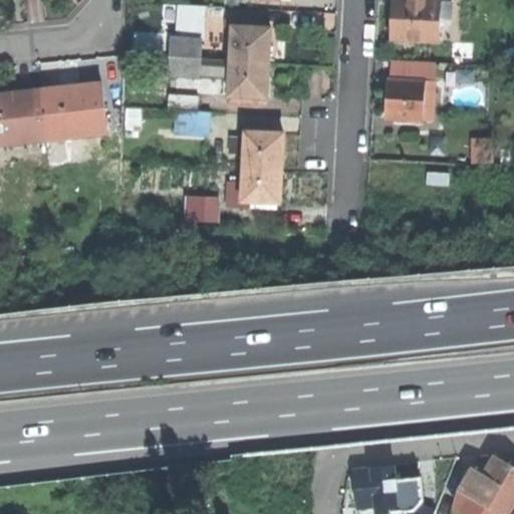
[(440,16),(440,1),(425,0),(424,0),(392,0),(392,17),(391,38),(438,41),(440,16)]
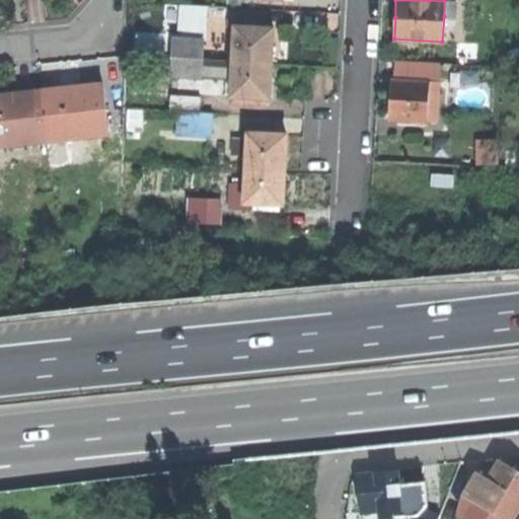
[(444,1),(444,16),(455,17),(455,2),(444,1)]
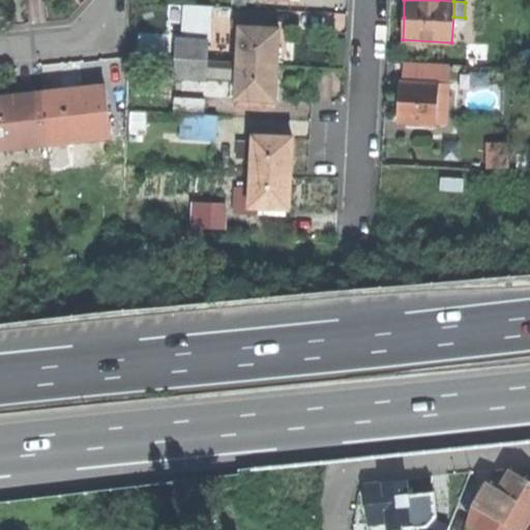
[(184,4),(183,21),(209,22),(210,6),(184,4)]
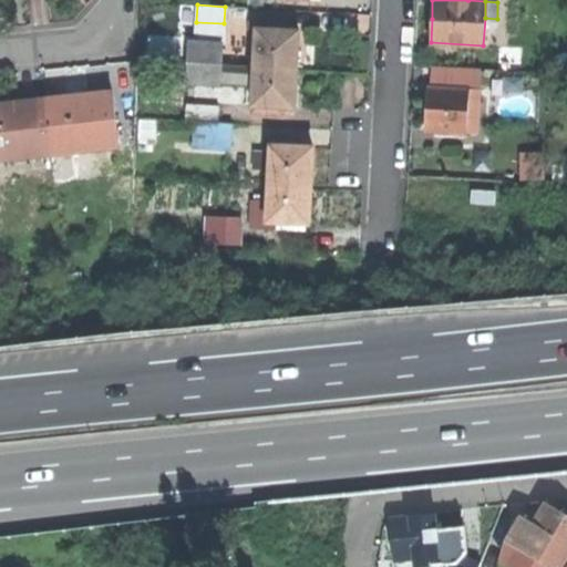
[(258,21),(258,29),(288,31),(289,22),(258,21)]
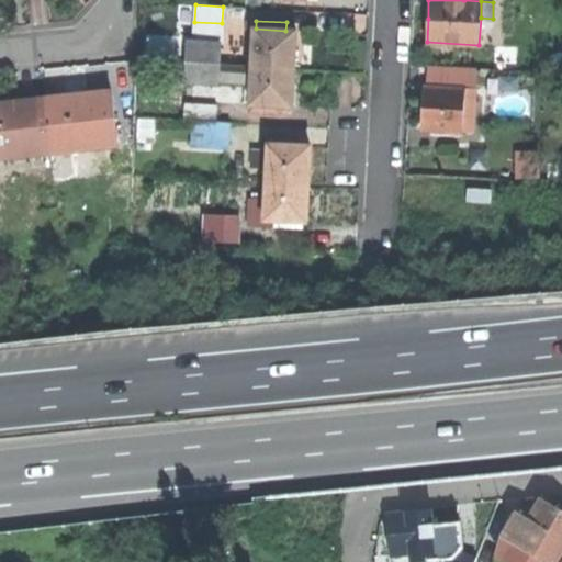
[(285,31),(256,29),(254,64),(294,66),(295,46),(296,31),(285,31)]
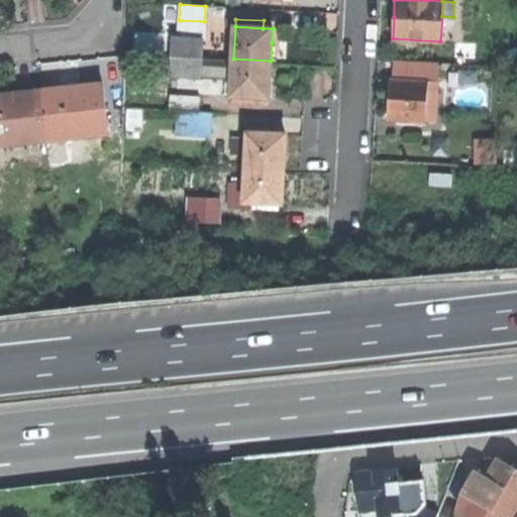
[(173,59),(203,60),(203,41),(173,40),(173,59)]
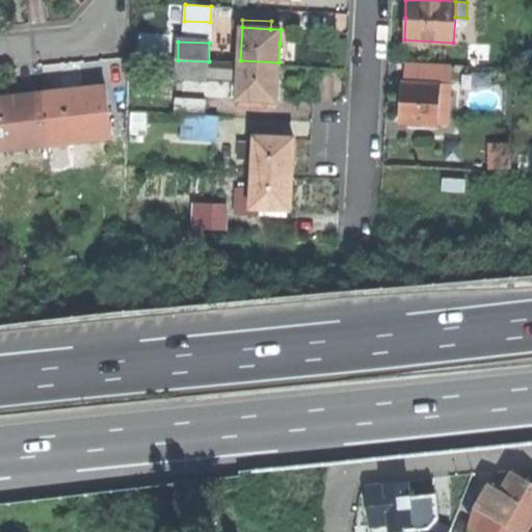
[(208,79),(209,61),(178,60),(177,78),(208,79)]
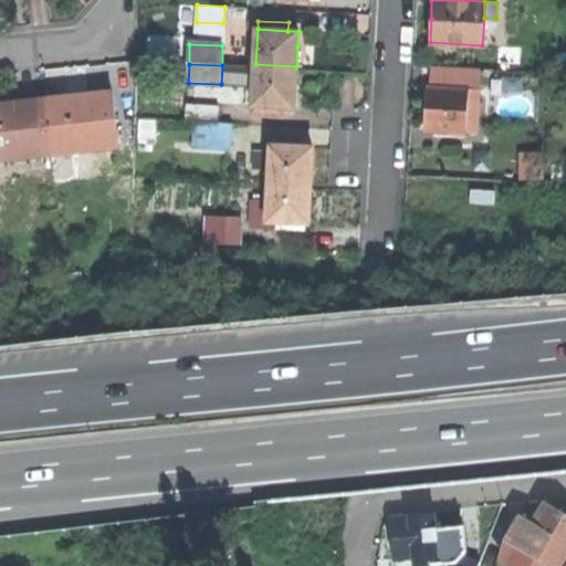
[(296,83),(296,66),(255,64),(253,105),(283,106),(294,107),(296,83)]
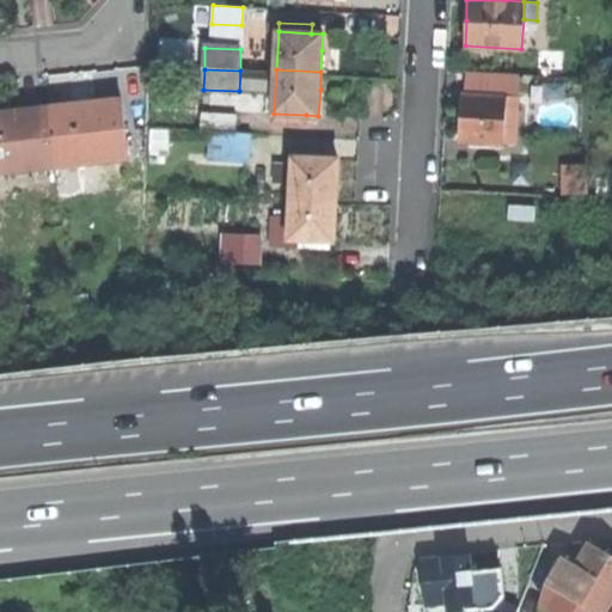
[(467,73),(466,95),(500,96),(501,75),(467,73)]
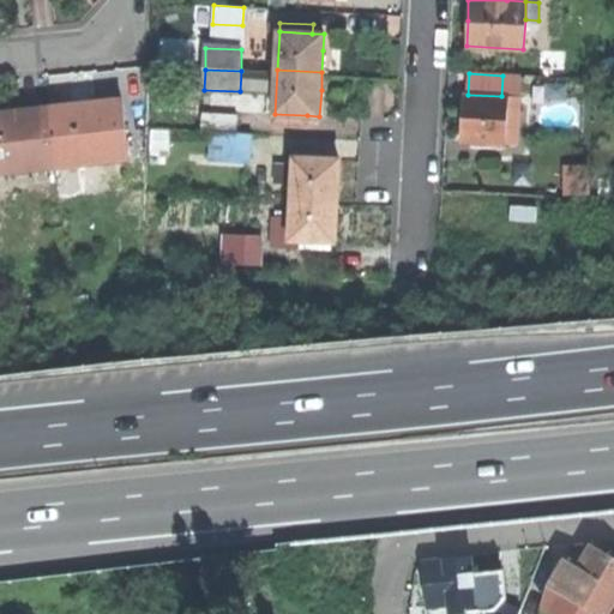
[(77,98),(47,102),(54,164),(126,156),(119,94),(77,98)]
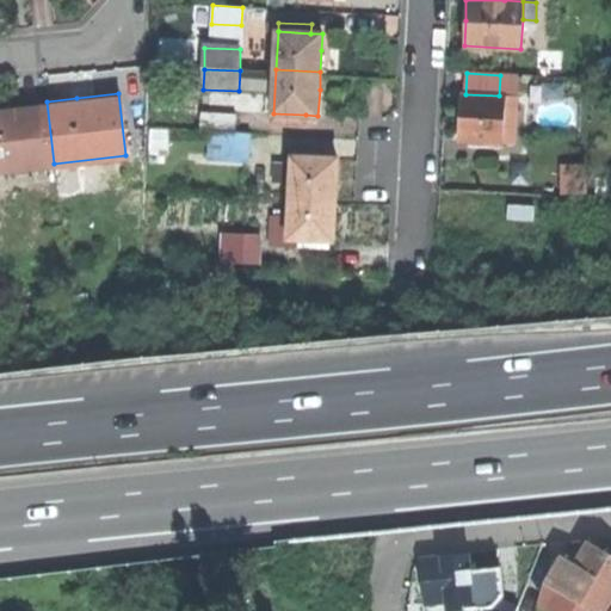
[(499,96),(466,94),(463,94),(462,119),(460,141),(503,144),(504,135),(514,135),(517,97),(499,96)]
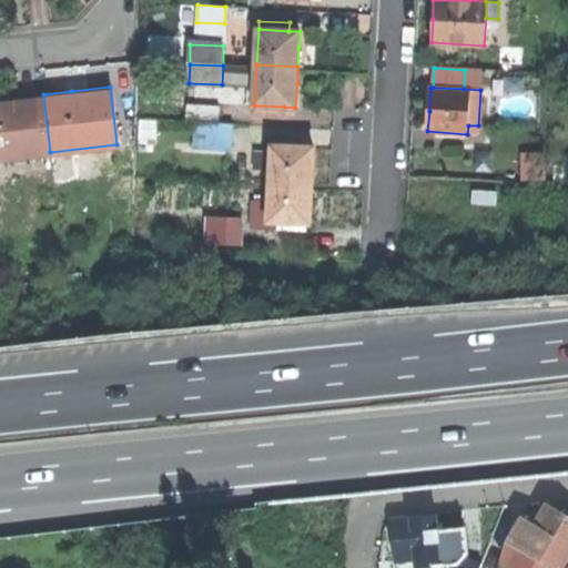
[(8,99),(0,99),(0,156),(50,152),(43,94),(8,99)]
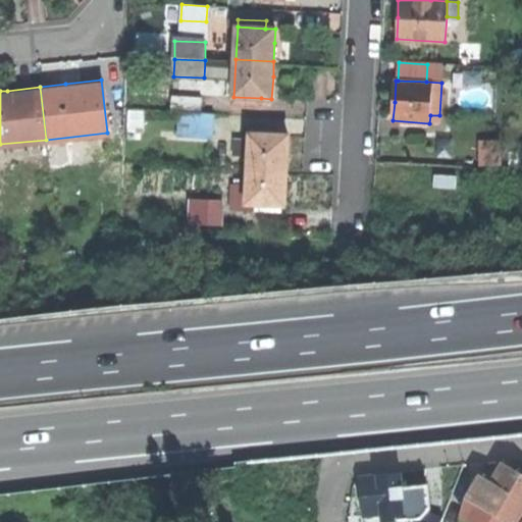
[(171,111),(178,112),(201,113),(202,98),(172,96),(171,111)]
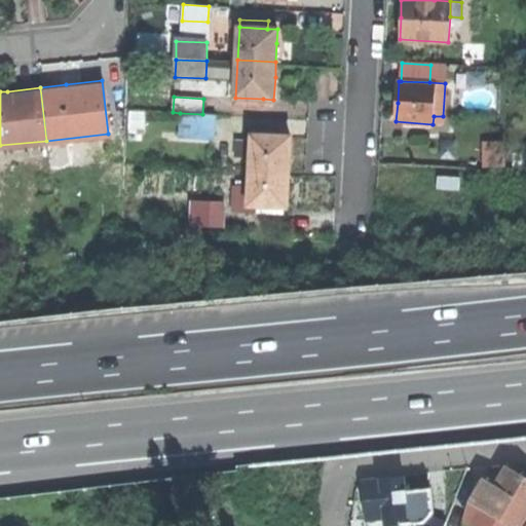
[(263,107),(263,99),(235,98),(235,106),(263,107)]
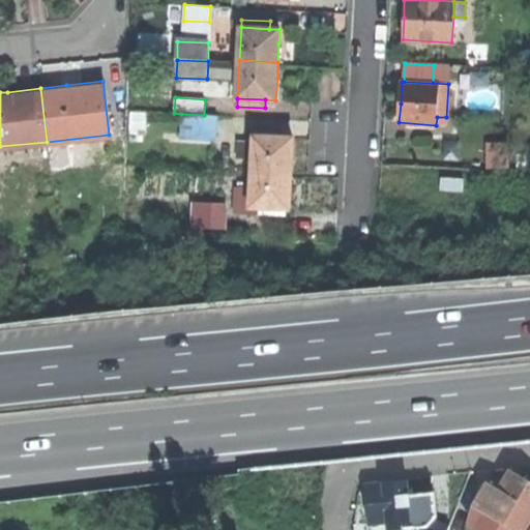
[(145,114),(130,113),(129,133),(144,134),(145,114)]
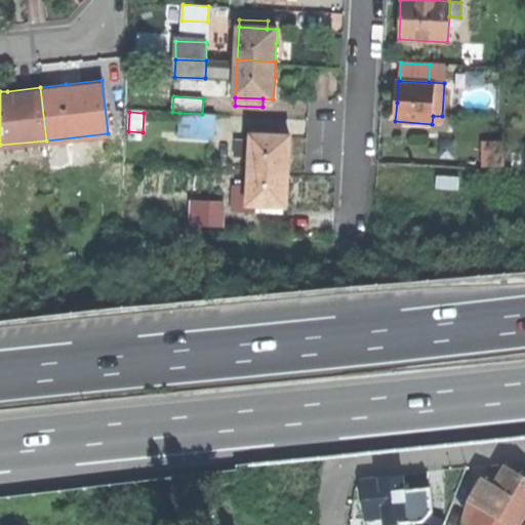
[(179,113),(178,135),(214,137),(215,115),(202,114),(179,113)]
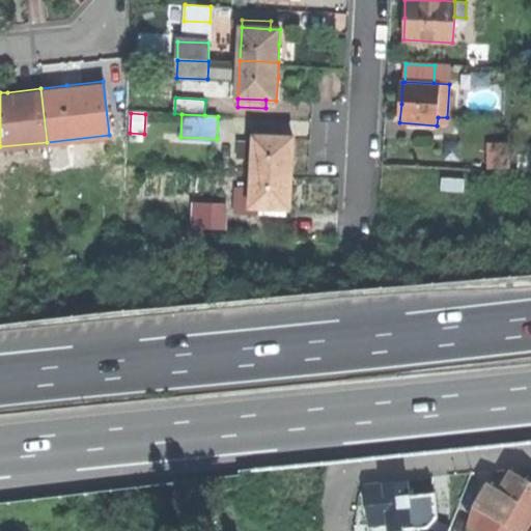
[(446,126),(447,117),(438,117),(437,126),(446,126)]
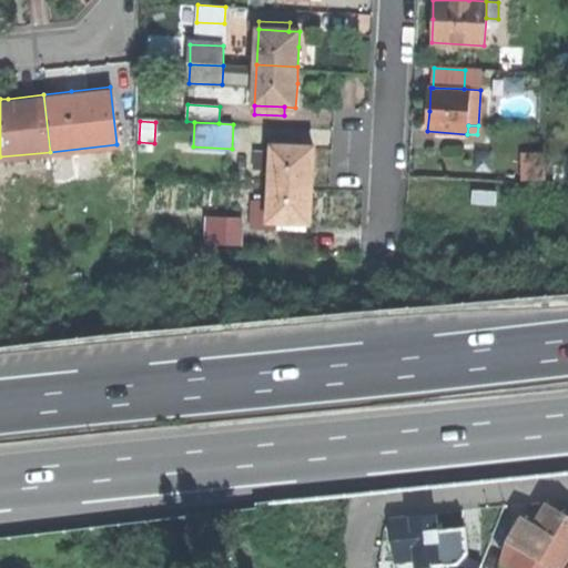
[(312,185),(313,165),(313,146),(271,145),(270,183),(312,185)]
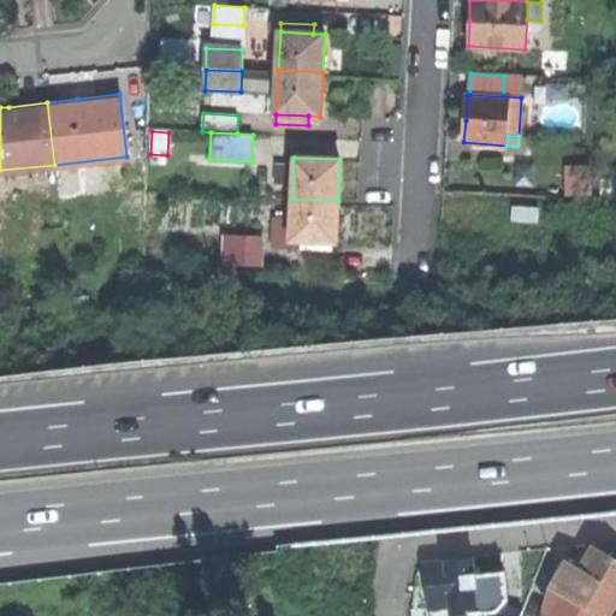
[(516,185),(533,187),(534,165),(517,164),(516,185)]
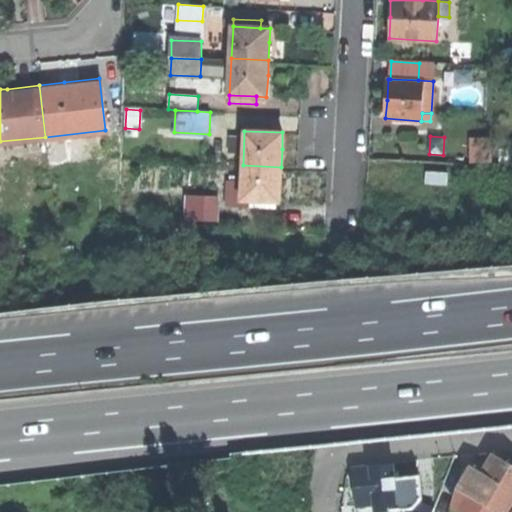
[(492,140),(474,140),(474,161),(492,161),(492,140)]
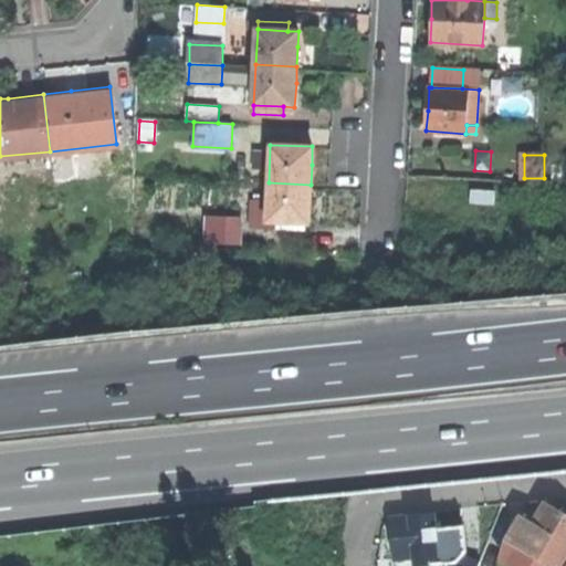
[(565,165),(552,165),(553,181),(565,180),(565,165)]
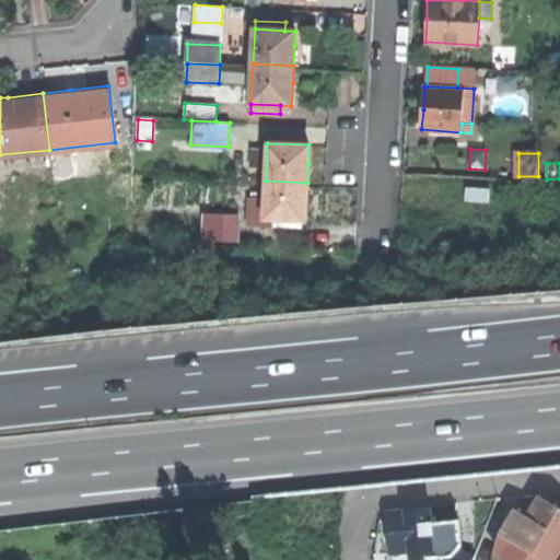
[(306,200),(307,183),(266,181),(264,219),(305,221),(306,200)]
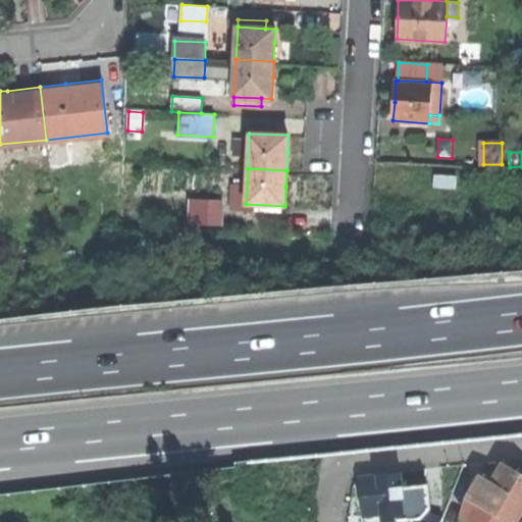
[(434,175),(433,188),(456,189),(456,176),(434,175)]
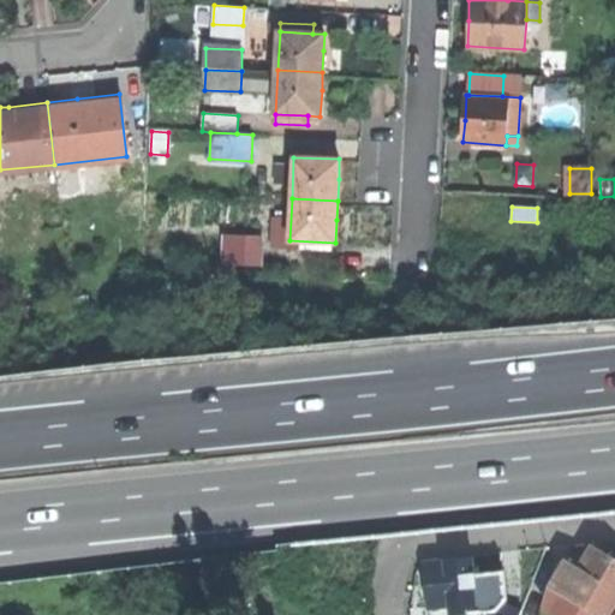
[(264,237),(222,234),(221,264),(263,267),(264,237)]
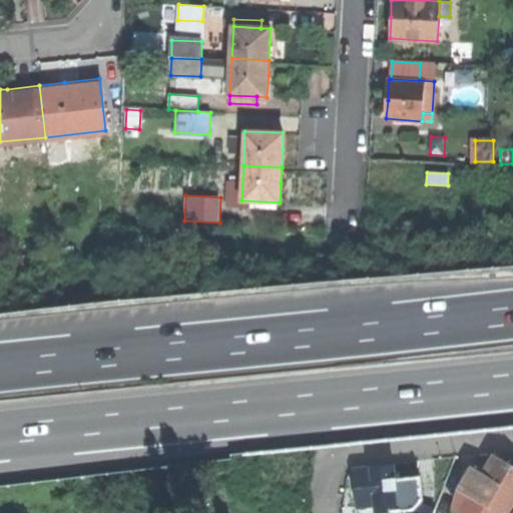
[(459,507),(468,512),(484,512),(491,503),(507,512),(512,502),(512,464),(510,463),(493,452),(483,469),(472,462),(459,484),(469,490),(459,507)]
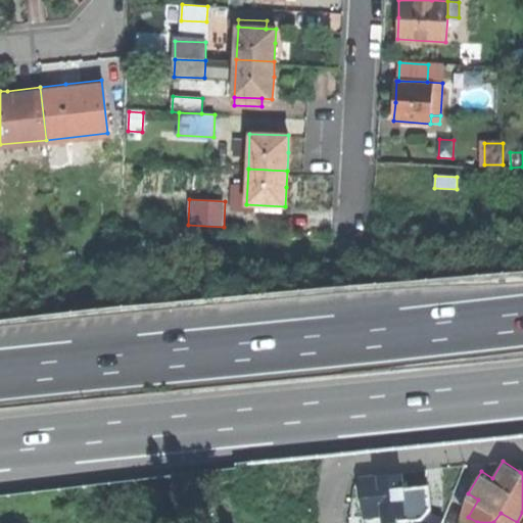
[(363,512),(381,511),(382,519),(416,516),(426,507),(425,482),(400,484),(399,471),(379,472),(360,474),(363,512)]
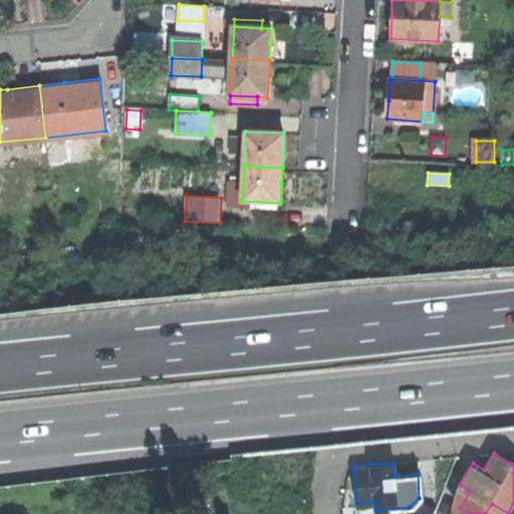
[(409,513),(430,513),(434,505),(420,500),(415,513),(413,513),(410,513),(409,513)]
